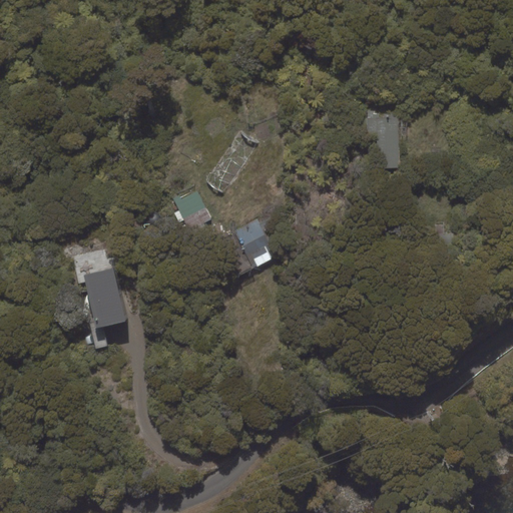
[(368,118),(367,118),(369,168),(400,167),(399,117),(380,117),(380,113),(375,113),(375,111),(368,111),(368,118)]
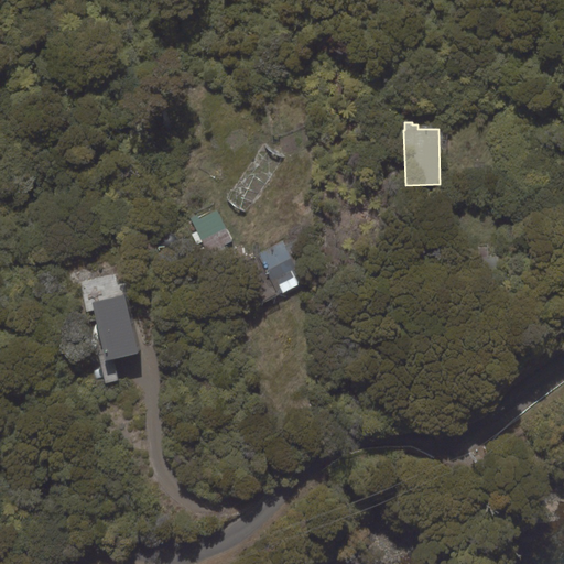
[(216,206),(191,218),(208,253),(232,241),(216,206)]
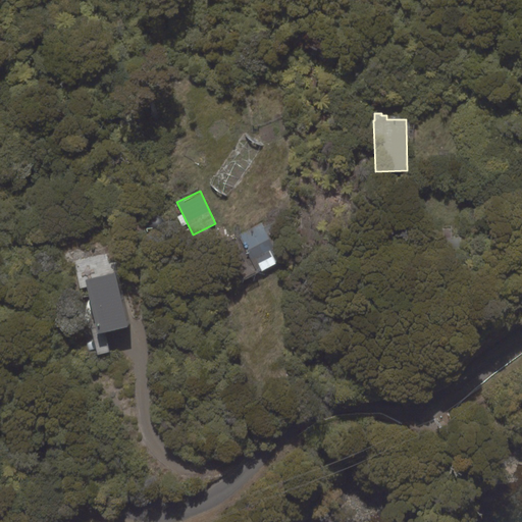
[(261,222),(237,235),(257,273),(278,263),(271,250),(274,248),(261,222)]
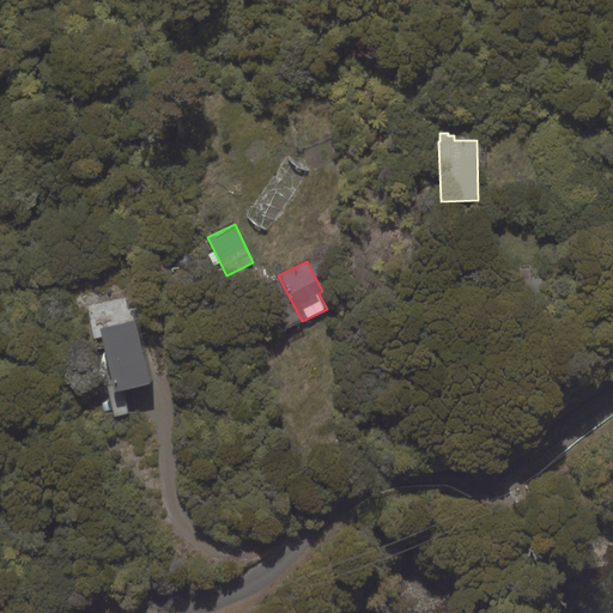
[(138,320),(101,328),(113,384),(107,387),(114,417),(128,413),(123,389),(152,383),(138,320)]
